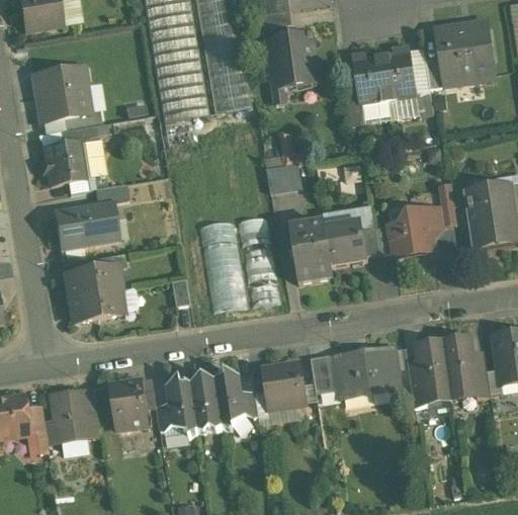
[(20,0),(25,32),(63,25),(59,0),(20,0)]
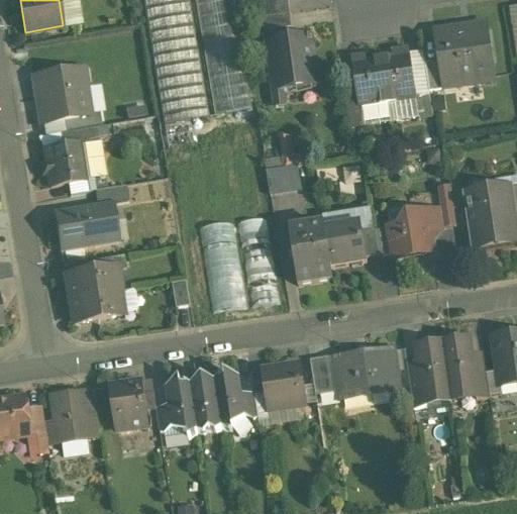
[(142,0),(163,121),(210,113),(191,0),(142,0)]
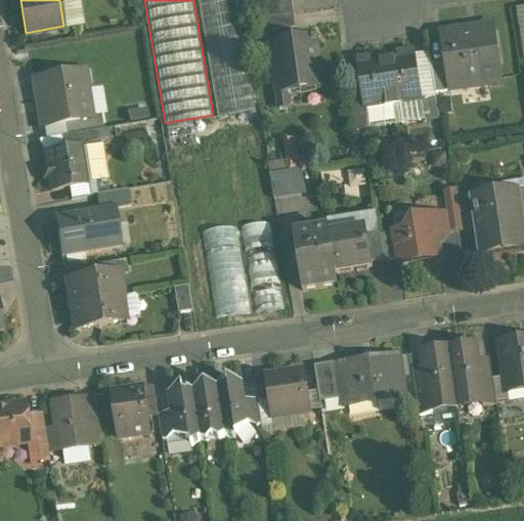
[(254,109),(235,0),(197,0),(216,115),(254,109)]
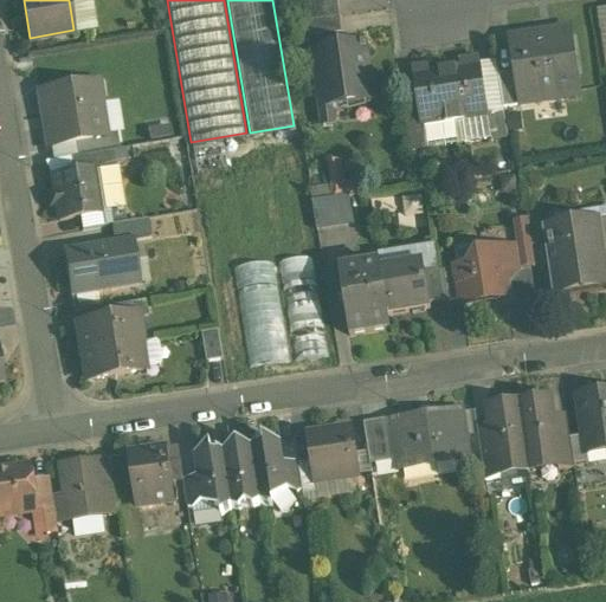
[(304,0),(307,19),(339,14),(336,0),(304,0)]
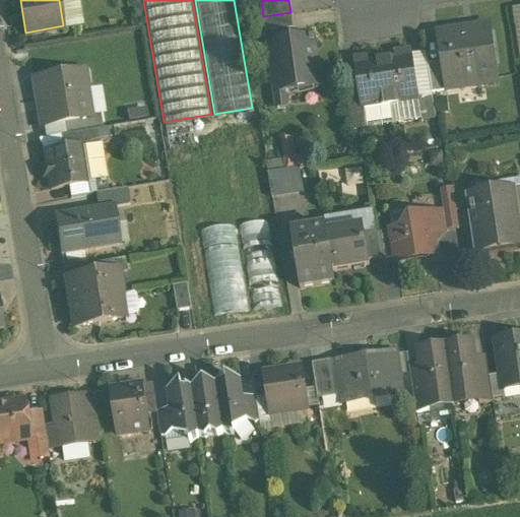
[(290,12),(263,16),(265,28),(269,28),(293,25),(290,12)]
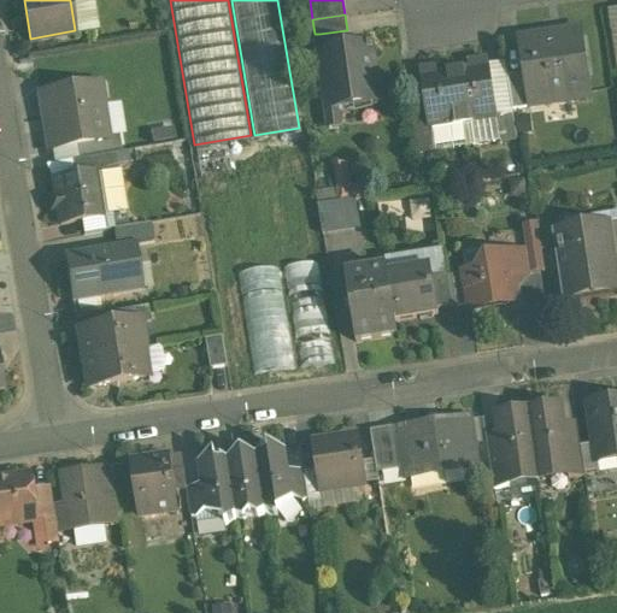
[(579,35),(542,40),(541,33),(518,36),(523,70),(528,102),(588,94),(579,35)]
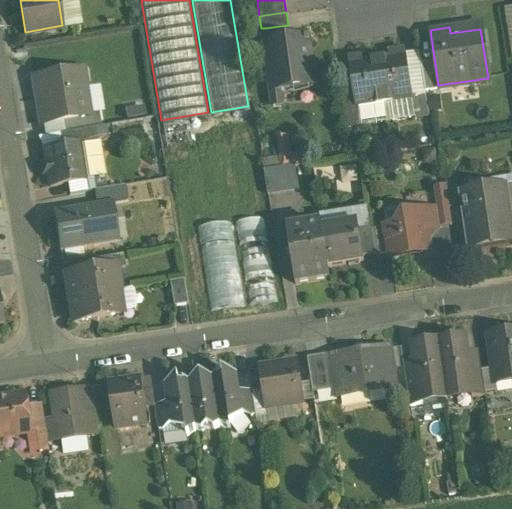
[(308,34),(264,40),(271,88),(314,82),(308,34)]
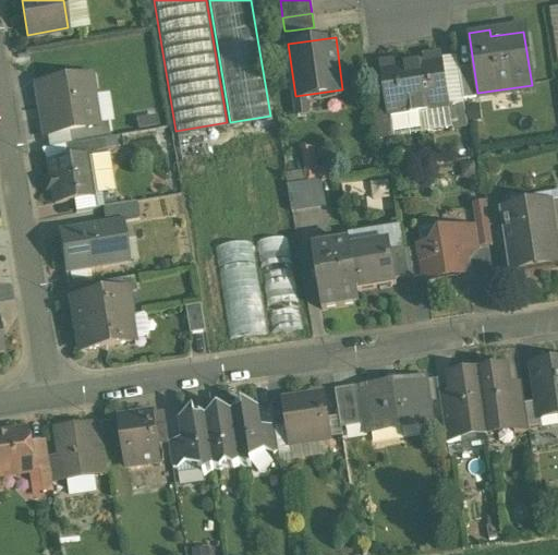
[(440,55),(437,51),(427,52),(424,57),(425,60),(411,62),(419,109),(449,105),(440,55)]
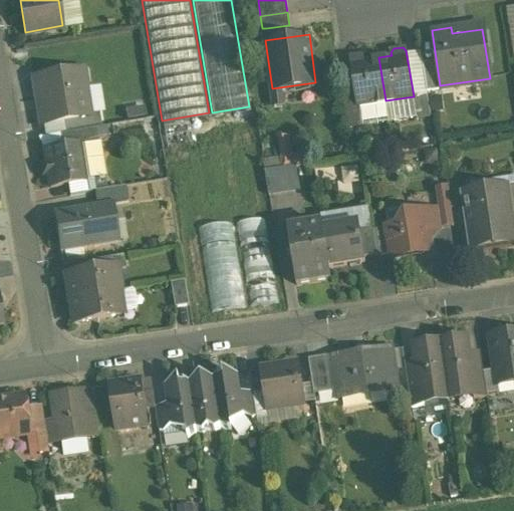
[(362,53),(353,54),(350,58),(357,104),(386,100),(378,57),(366,58),(366,56),(362,53)]
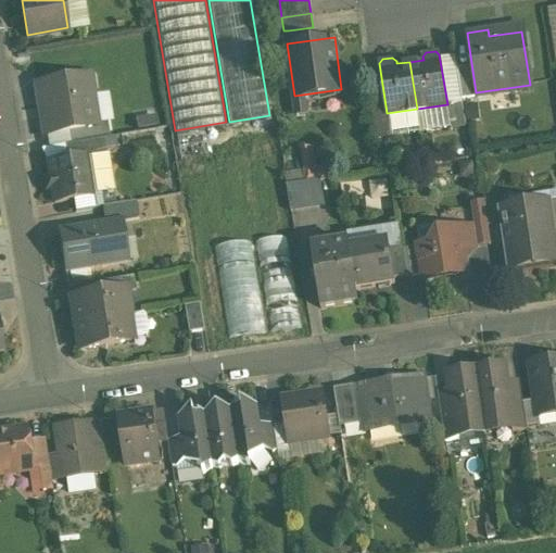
[(471,63),(457,65),(462,95),(476,92),(471,63)]
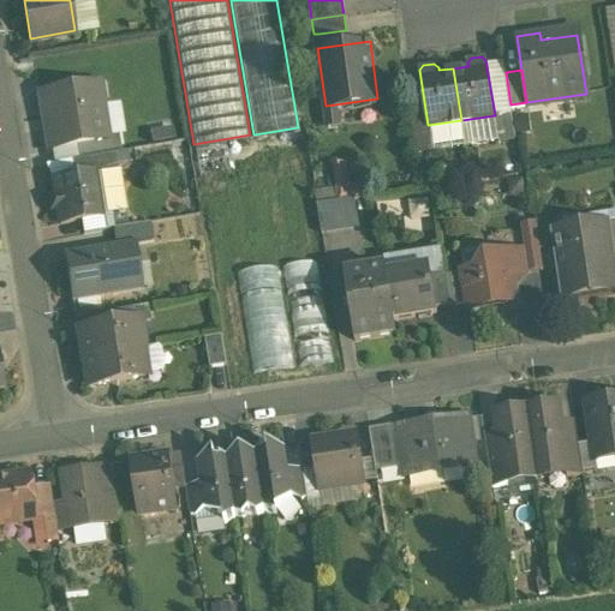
[(101,78),(39,89),(42,112),(47,111),(49,123),(46,126),(47,136),(51,138),(52,145),(76,142),(106,136),(106,133),(101,106),(106,105),(101,78)]
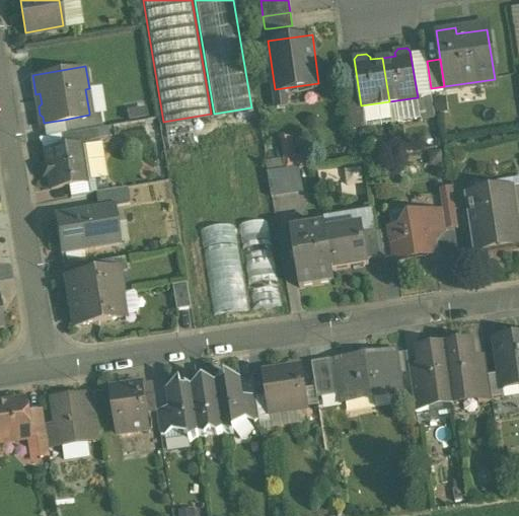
[(99,111),(89,113),(89,115),(64,120),(66,131),(97,126),(101,126),(99,111)]
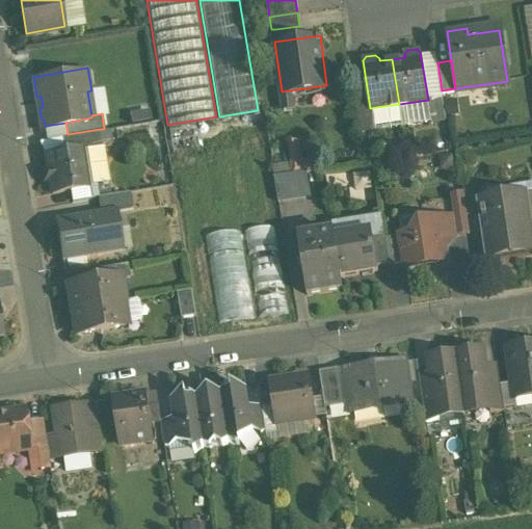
[(104,129),(100,129),(102,144),(111,142),(108,128),(104,129)]
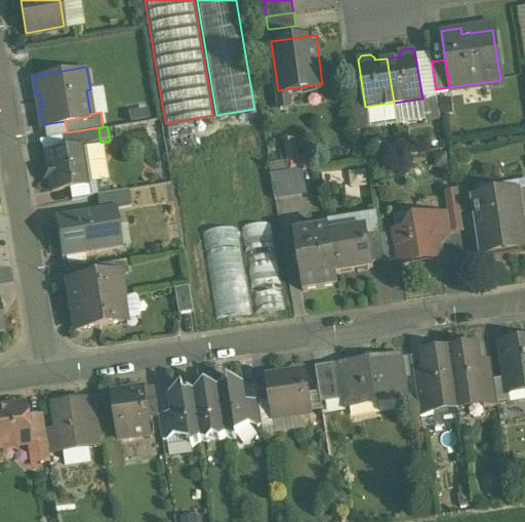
[(98,127),(67,132),(61,133),(63,148),(64,148),(82,145),(83,145),(101,143),(98,127)]
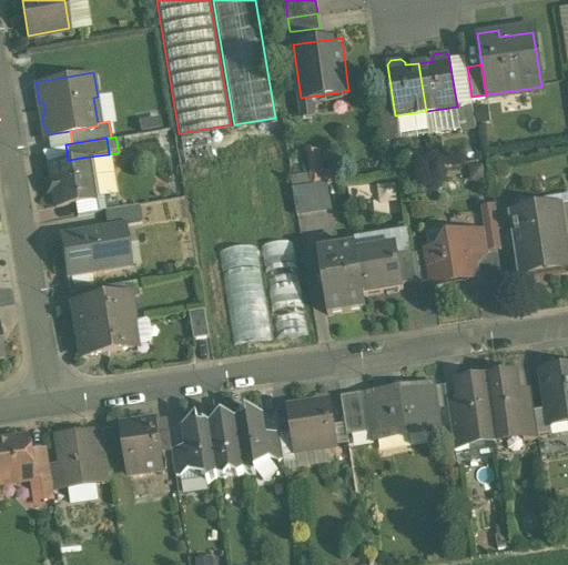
[(323,144),(307,147),(313,179),(328,175),(323,144)]
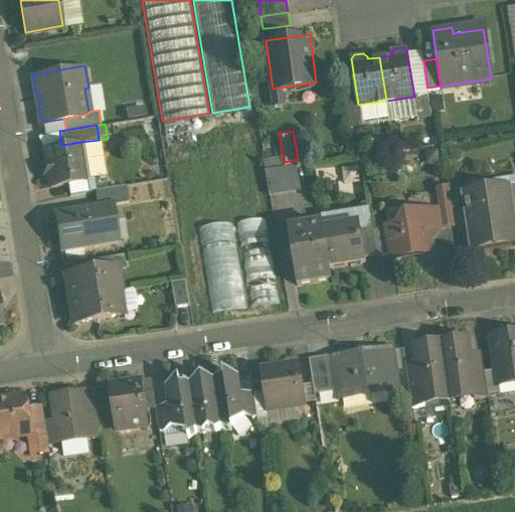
[(99,140),(81,142),(87,178),(94,177),(105,175),(99,140)]
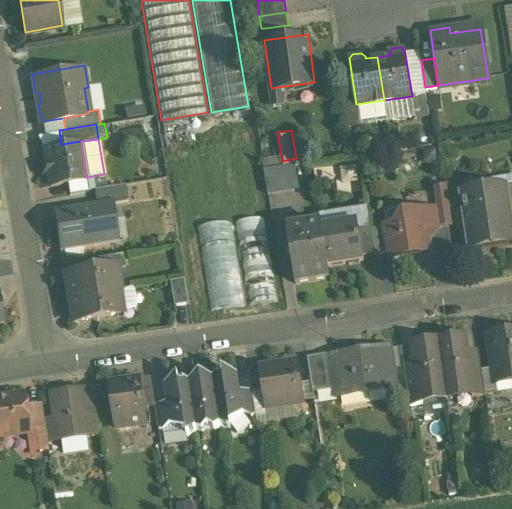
[(61,144),(44,146),(50,183),(67,180),(86,177),(81,141),(80,141),(62,144),(61,144)]
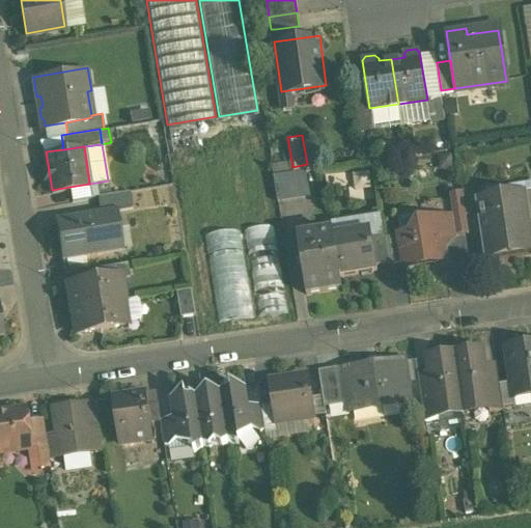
[(274,171),(291,168),(289,157),(272,160),(274,171)]
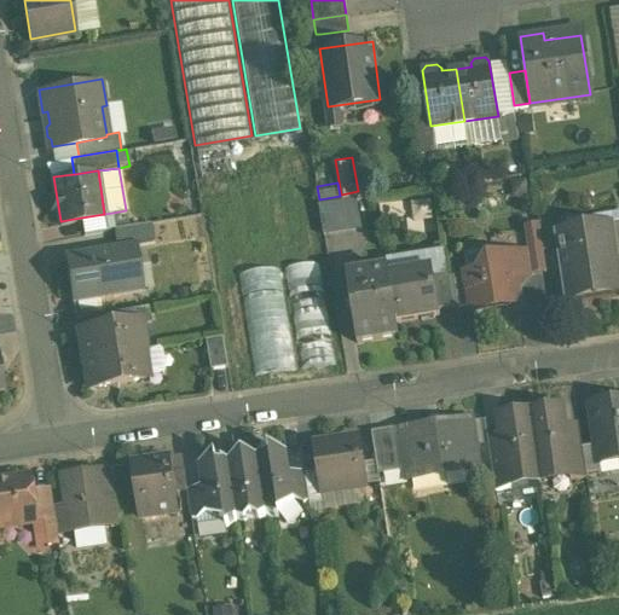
[(357,197),(319,202),(324,232),(362,226),(357,197)]
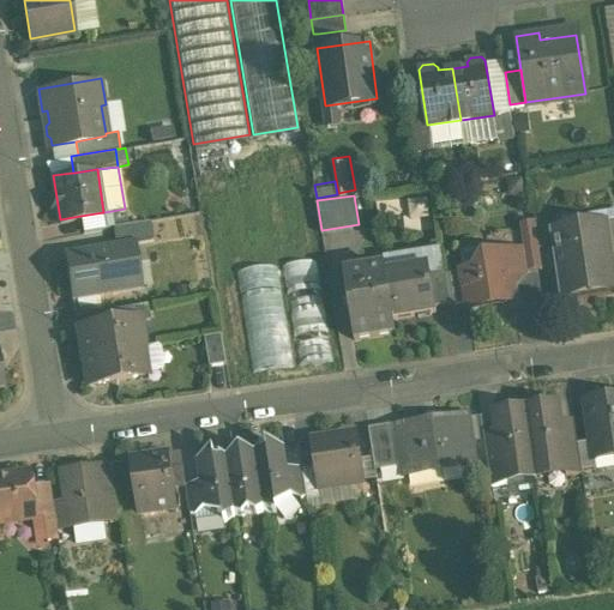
[(103,212),(80,216),(83,229),(114,224),(112,211),(103,212)]
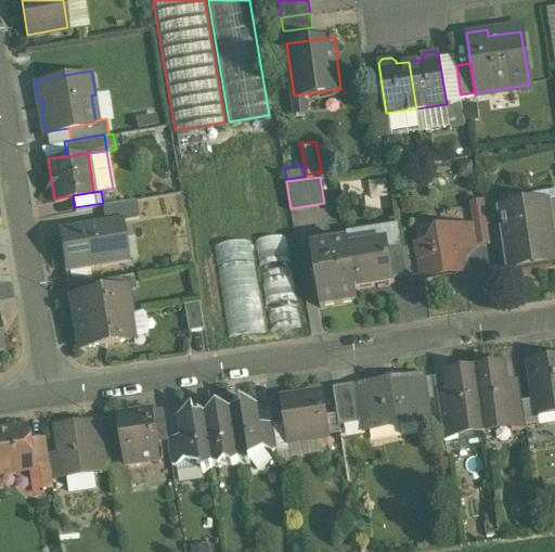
[(134,199),(102,204),(105,220),(119,218),(137,215),(134,199)]
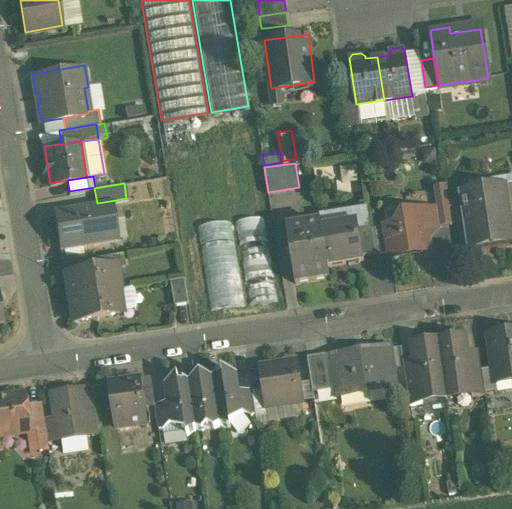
[(505,183),(483,186),(485,198),(463,202),(470,249),(511,242),(511,228),(509,206),(505,183)]
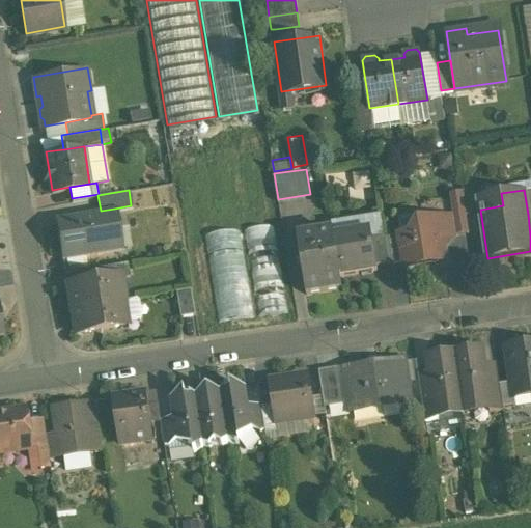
[(463,195),(450,196),(453,215),(455,232),(468,231),(463,195)]
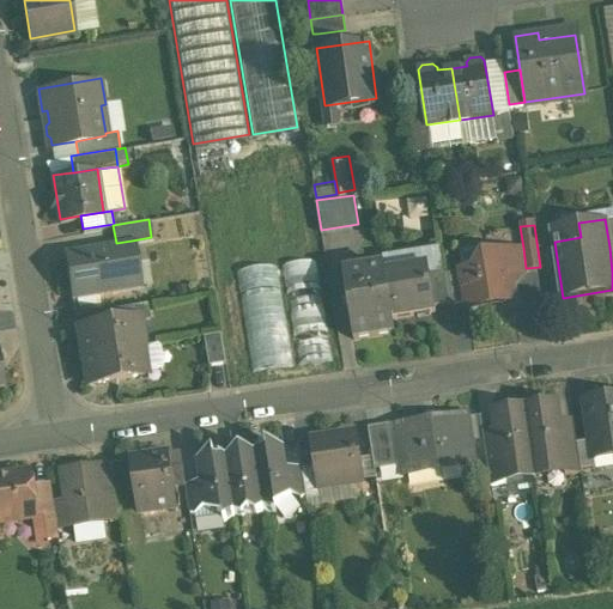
[(116,243),(66,253),(73,294),(139,284),(132,241),(116,243)]
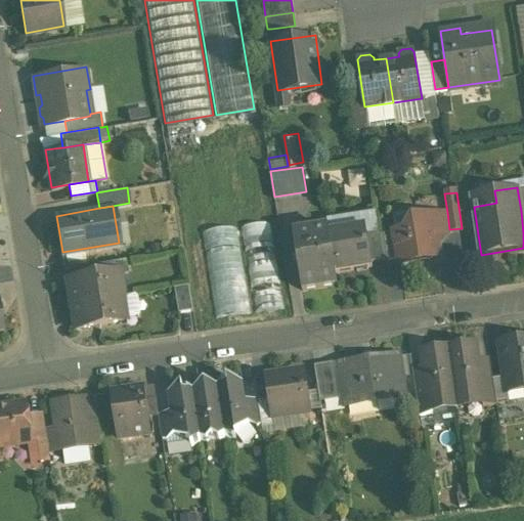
[(447,212),(433,214),(437,239),(433,244),(438,247),(449,229),(447,212)]
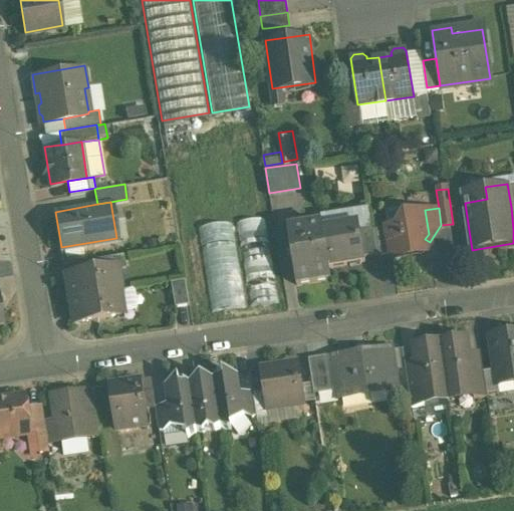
[(407,212),(398,225),(387,226),(392,255),(431,249),(430,242),(425,239),(429,234),(425,210),(407,212)]
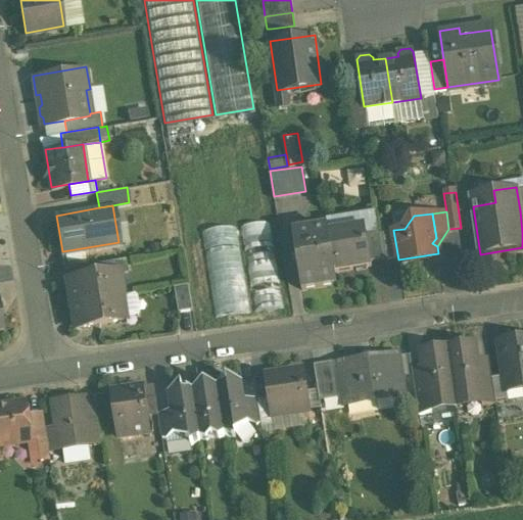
[(328,226),(292,231),(301,288),(336,282),(335,270),(329,232),(329,231),(328,226)]
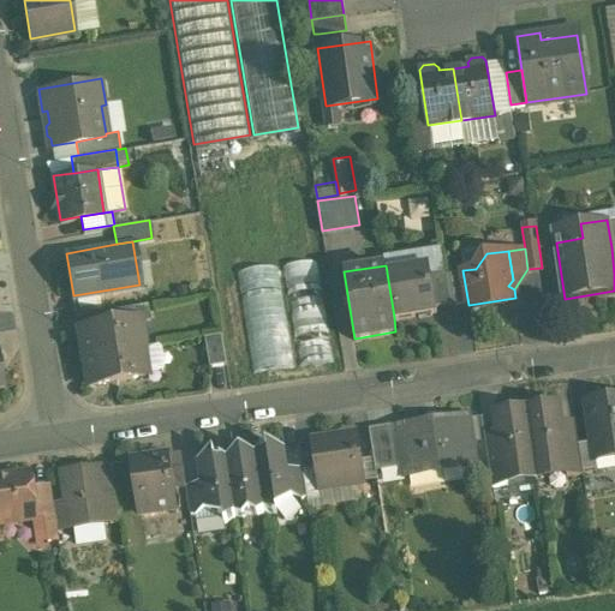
[(429,265),(387,273),(394,317),(436,311),(436,306),(430,273),(429,265)]
